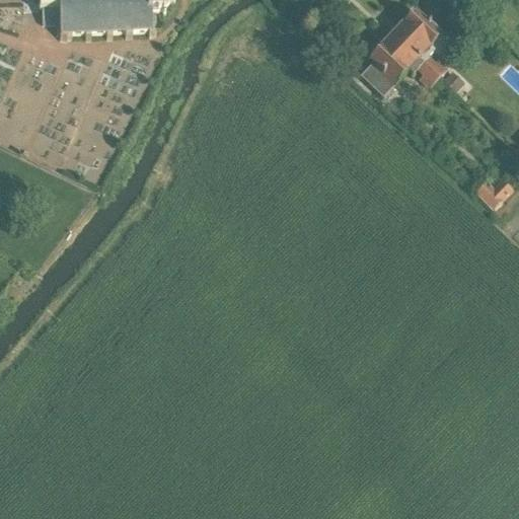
[(35,0),(36,11),(40,11),(40,25),(57,24),(57,29),(52,30),(52,35),(58,35),(58,41),(65,42),(65,41),(70,40),(70,35),(83,35),(83,41),(89,41),(89,34),(104,34),(104,40),(110,40),(110,33),(123,33),(124,39),(131,39),(131,33),(146,33),(147,39),(153,36),(155,30),(150,28),(149,12),(159,11),(161,15),(164,13),(162,9),(168,2),(172,3),(173,1),(171,0),(35,0)]
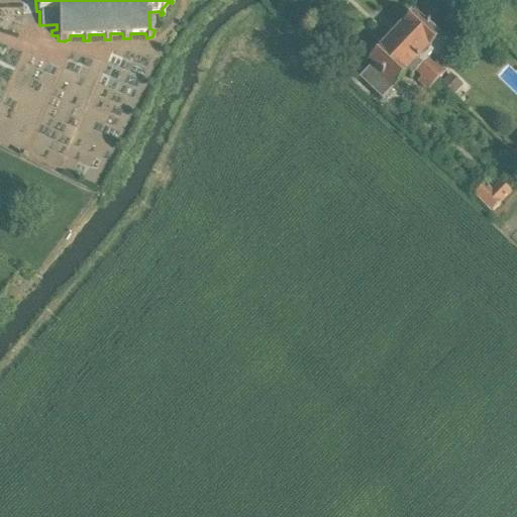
[(426,26),(413,15),(393,37),(437,82),(447,72),(437,63),(434,66),(428,60),(433,55),(429,50),(442,37),(428,24),(426,26)]
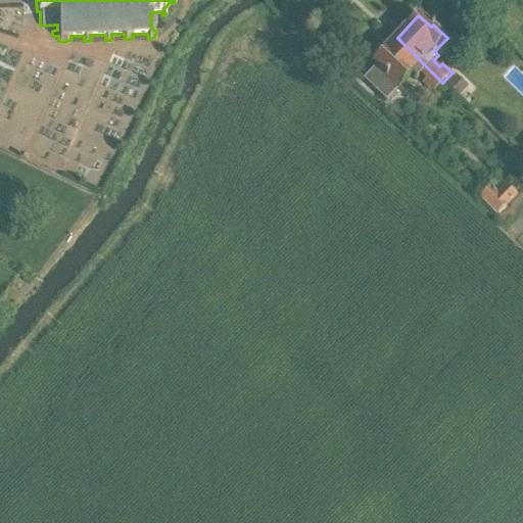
[(442,83),(397,38),(373,63),(377,67),(384,75),(383,77),(397,89),(411,75),(415,79),(421,73),(427,79),(423,82),(433,92),(442,83)]
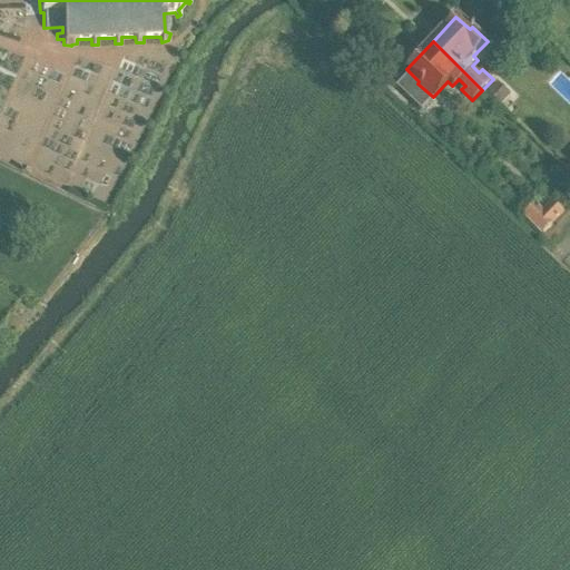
[(421,110),(433,97),(418,84),(419,81),(411,74),(397,89),(421,110)]
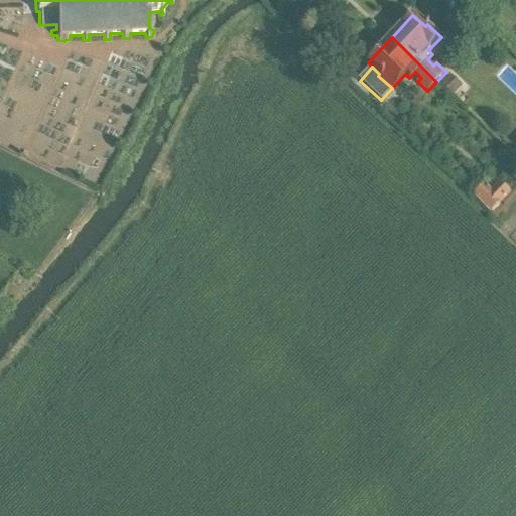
[(494,210),(511,189),(501,181),(492,191),(485,184),(476,195),(494,210)]
